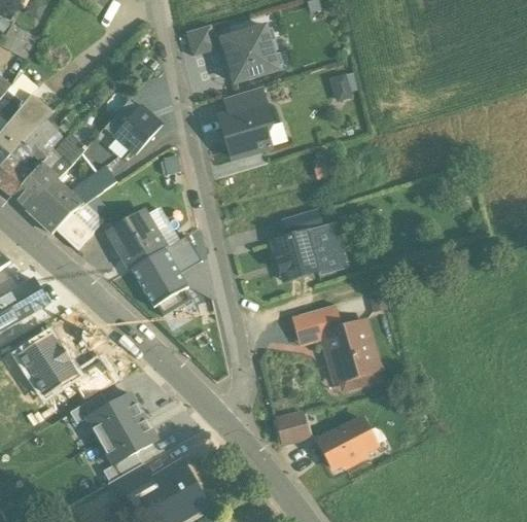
[(81,0),(97,11),(105,0),(81,0)]
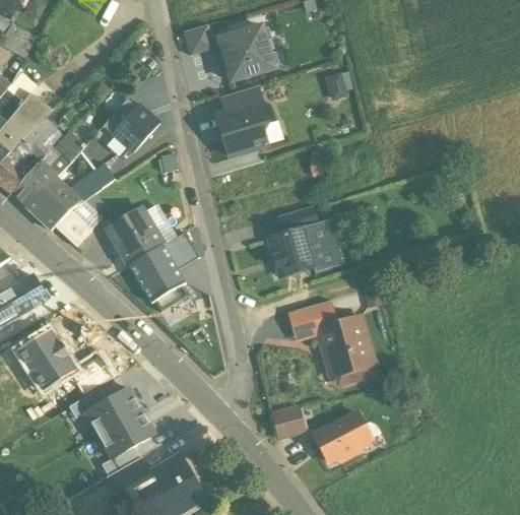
[(37,36),(10,22),(0,41),(0,42),(12,48),(25,55),(37,36)]
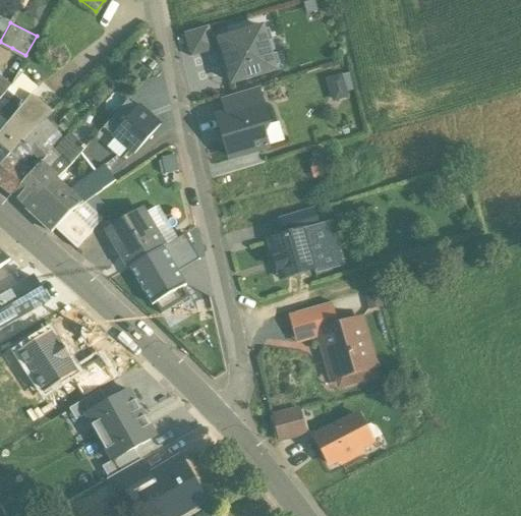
[(184,31),(190,53),(215,46),(209,23),(184,31)]
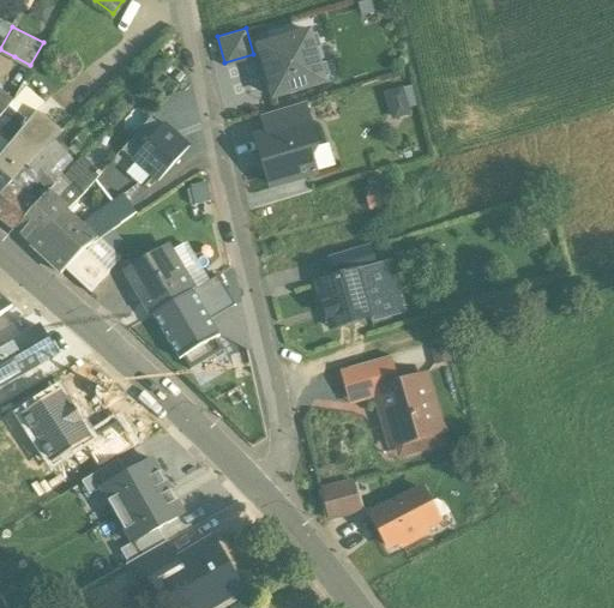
[(288,29),(266,35),(269,40),(258,43),(272,94),(323,79),(317,59),(321,58),(319,47),(314,48),(308,28),(289,34),(288,29)]
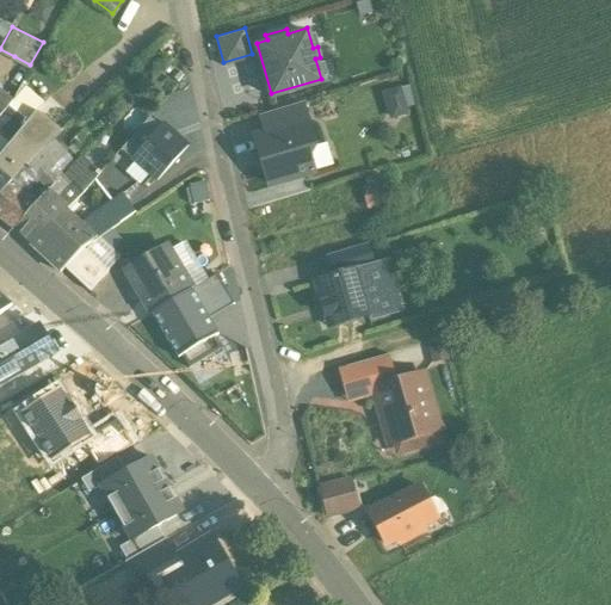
[(22,81),(12,97),(7,103),(28,118),(36,107),(43,99),(22,81)]
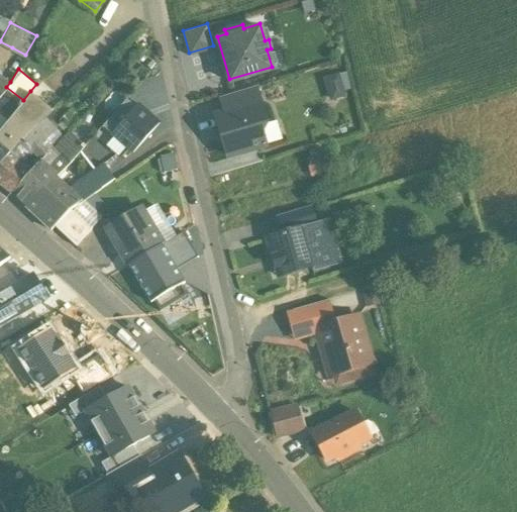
[(338,71),(324,76),(331,97),(345,92),(338,71)]
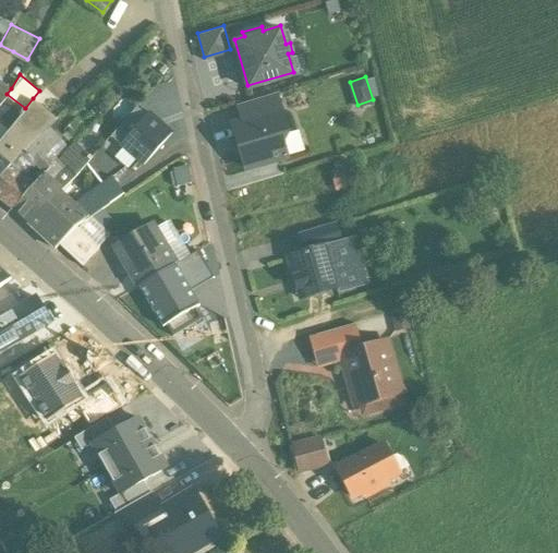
[(11,88),(0,79),(0,101),(7,94),(11,88)]
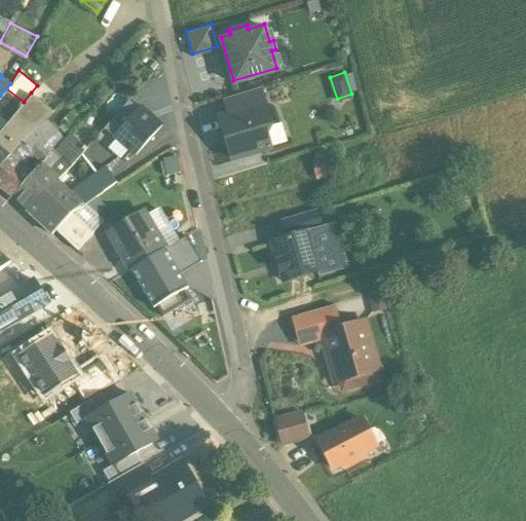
[(229,112),(264,103),(259,86),(225,97),(229,112)]
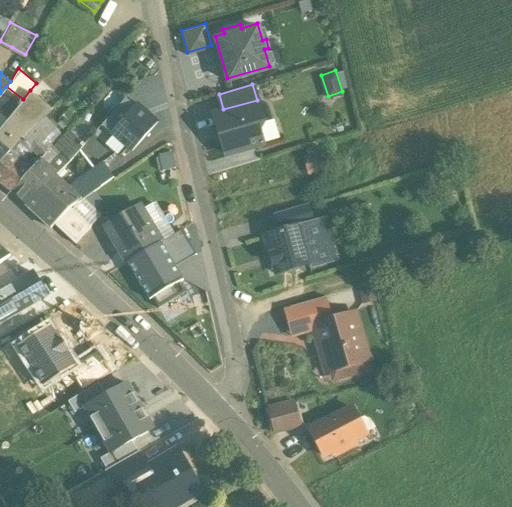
[(23,99),(6,86),(0,93),(0,112),(8,119),(0,127),(0,141),(8,148),(9,148),(17,136),(17,137),(20,134),(43,113),(46,110),(45,110),(51,107),(30,90),(23,99)]
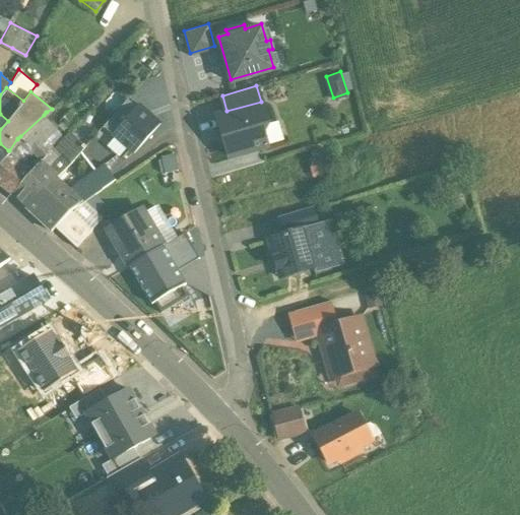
[(103,124),(112,132),(136,105),(127,97),(103,124)]
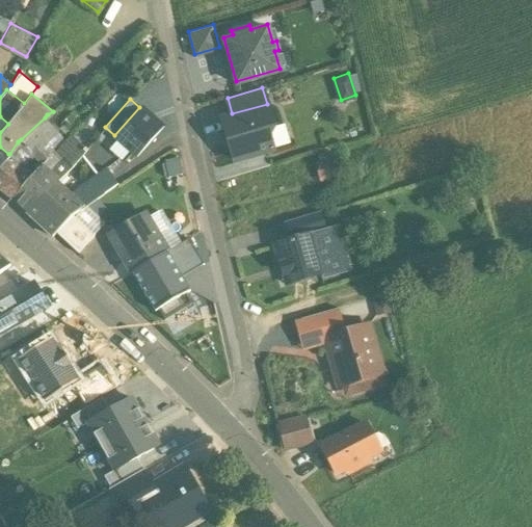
[(136,155),(164,124),(142,104),(139,107),(114,135),(136,155)]
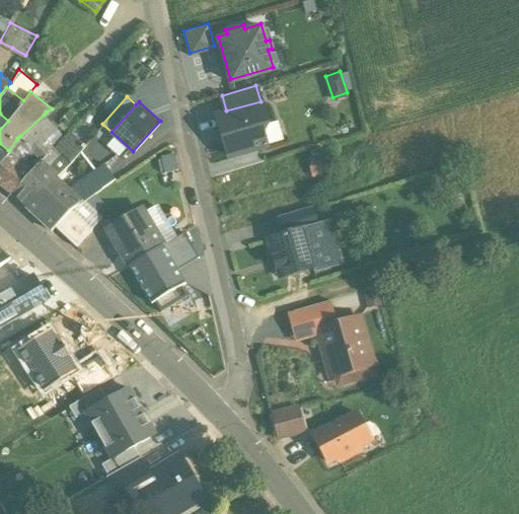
[(226,111),(217,114),(228,153),(266,142),(262,130),(267,121),(261,101),(226,111)]
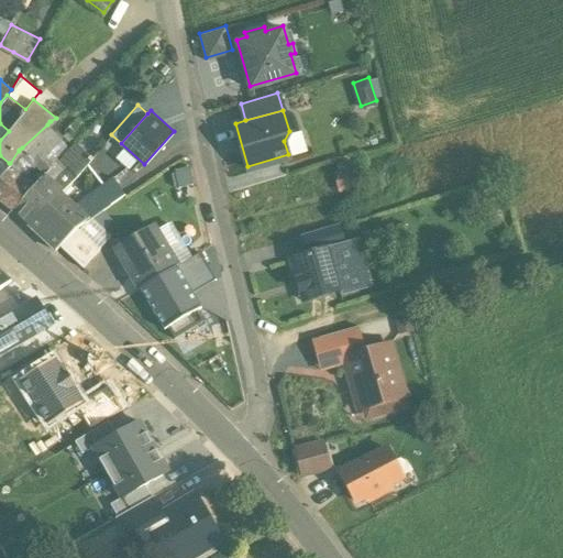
[(47,124),(22,148),(33,157),(31,161),(44,172),(58,157),(68,148),(47,124)]
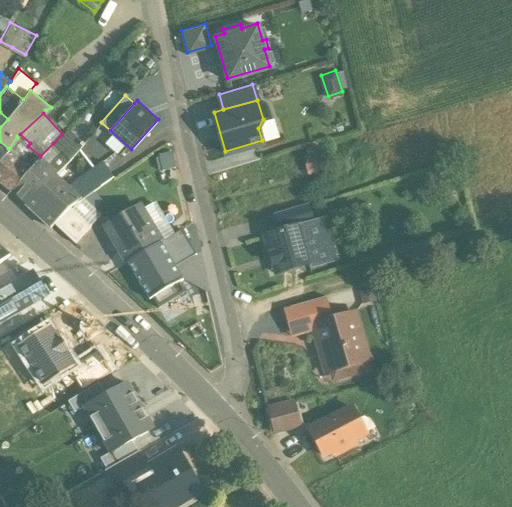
[(78,146),(64,132),(62,134),(53,143),(59,149),(68,158),(78,146)]
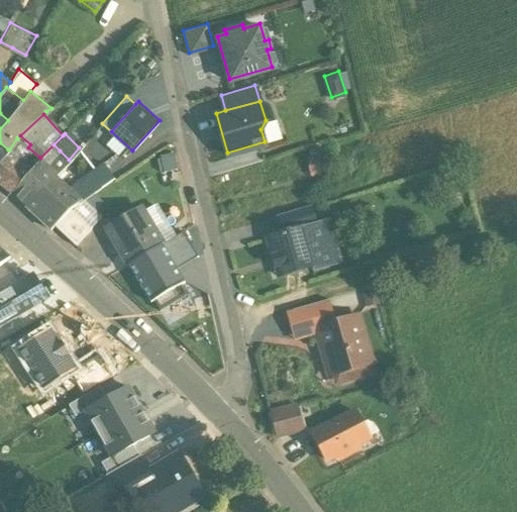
[(8,149),(0,160),(0,181),(11,190),(28,171),(17,161),(28,147),(30,144),(20,135),(17,138),(17,137),(9,149),(8,149)]
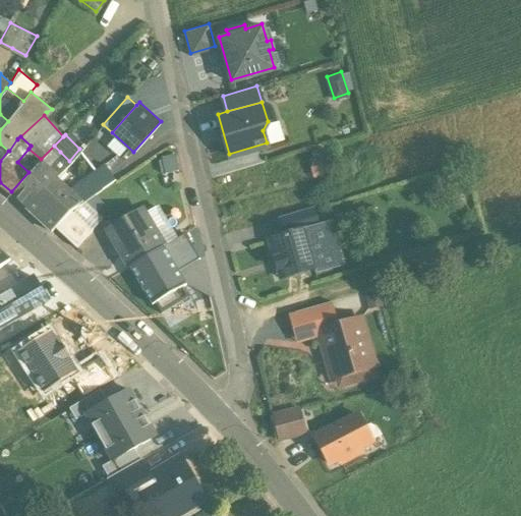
[(0,161),(8,151),(0,144),(0,161)]
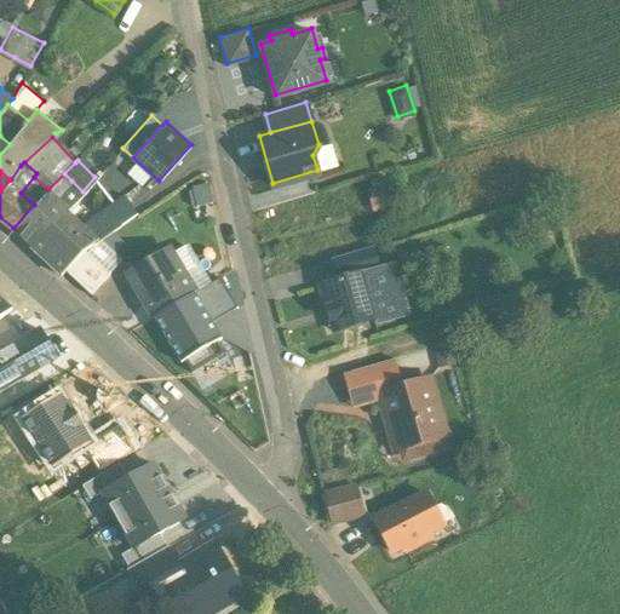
[(64,173),(49,189),(56,196),(72,181),(64,173)]
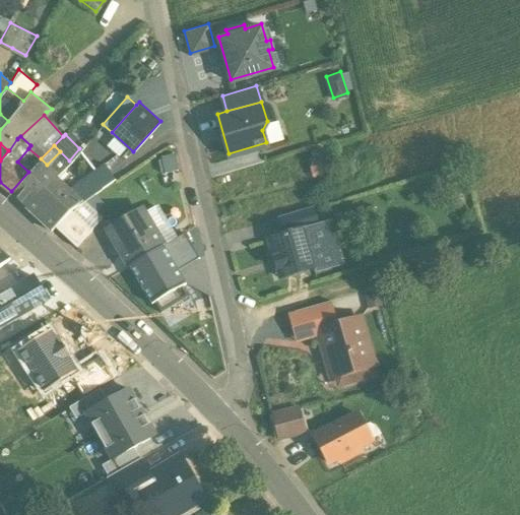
[(69,161),(66,164),(84,184),(92,193),(115,177),(104,162),(95,168),(79,148),(69,161)]
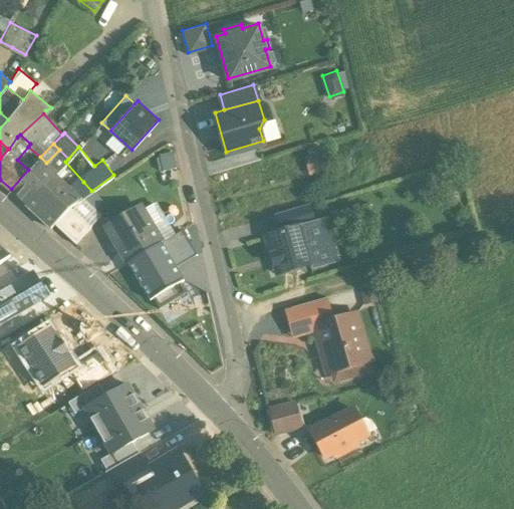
[(323,153),(304,155),(306,175),(325,173),(323,153)]
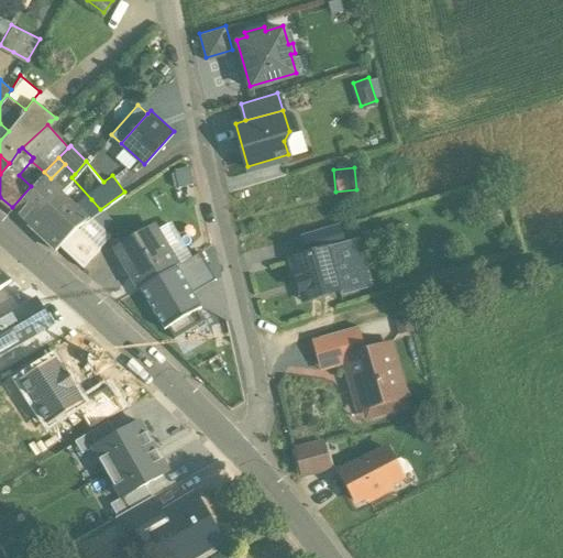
[(191,183),(190,170),(177,171),(179,184),(191,183)]
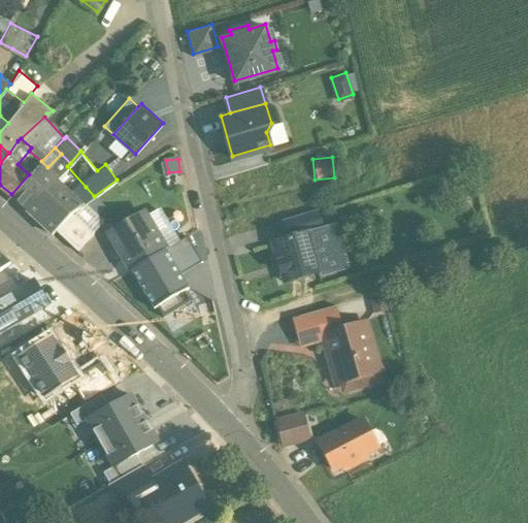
[(29,174),(11,194),(26,207),(44,189),(44,188),(55,178),(57,175),(47,167),(41,161),(29,174)]
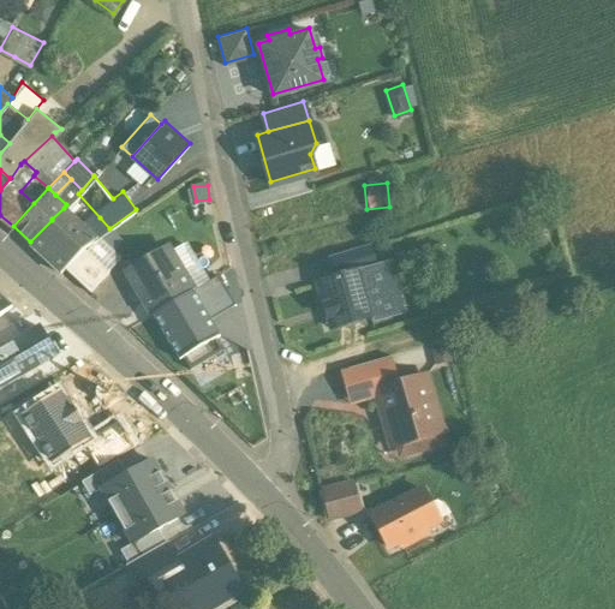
[(52,220),(30,242),(60,269),(64,266),(79,249),(82,248),(91,240),(81,228),(64,208),(52,219),(52,220)]
